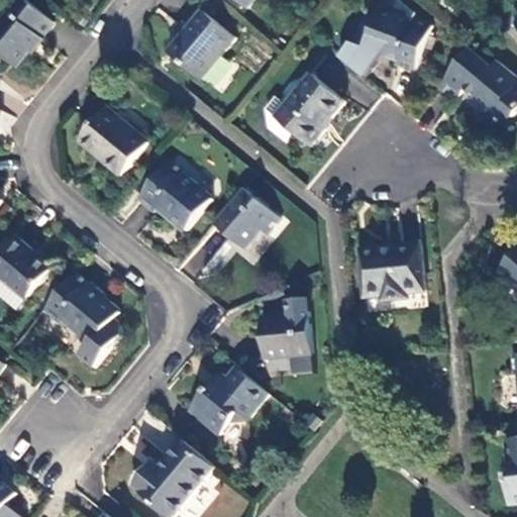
[(0,49),(21,67),(58,24),(26,0),(17,0),(9,10),(13,13),(0,29),(0,49)]
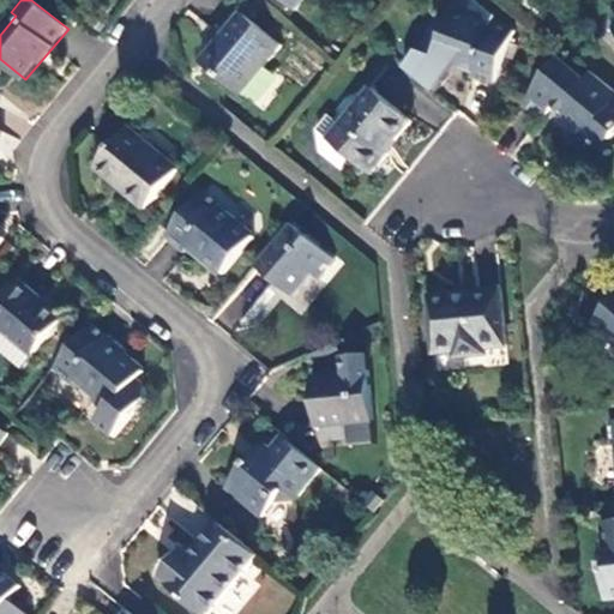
[(283,0),(296,11),(305,0),(283,0)]
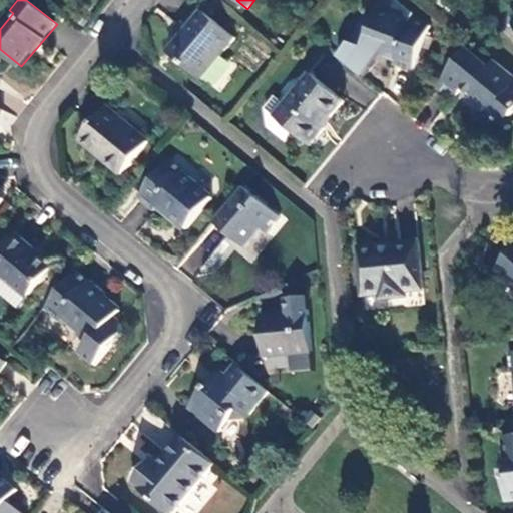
[(414,72),(432,28),(412,20),(411,22),(380,12),(365,49),(397,61),(396,66),(414,72)]
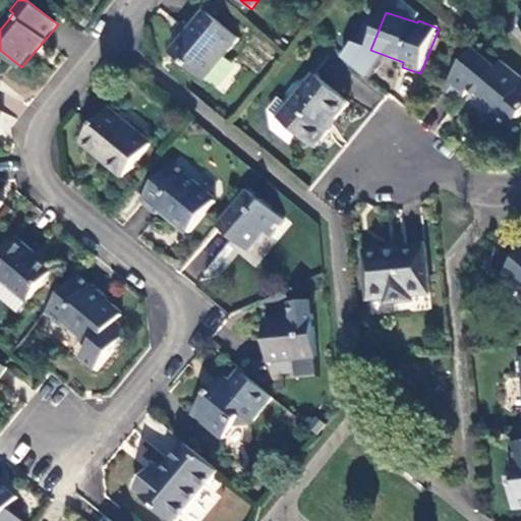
[(207,13),(173,56),(207,82),(240,41),(207,13)]
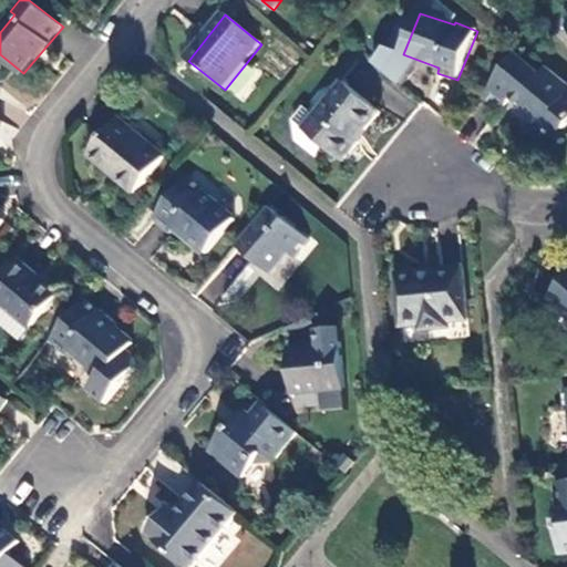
[(566,84),(547,69),(543,76),(518,58),(486,98),(504,112),(513,101),(523,107),(519,112),(537,124),(543,120),(557,131),(566,130),(566,84)]
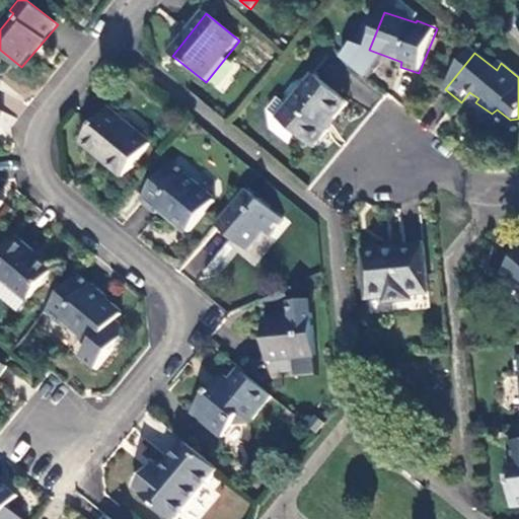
[(348,103),(314,76),(292,101),(295,104),(283,121),(314,148),(329,131),(326,128),(348,103)]
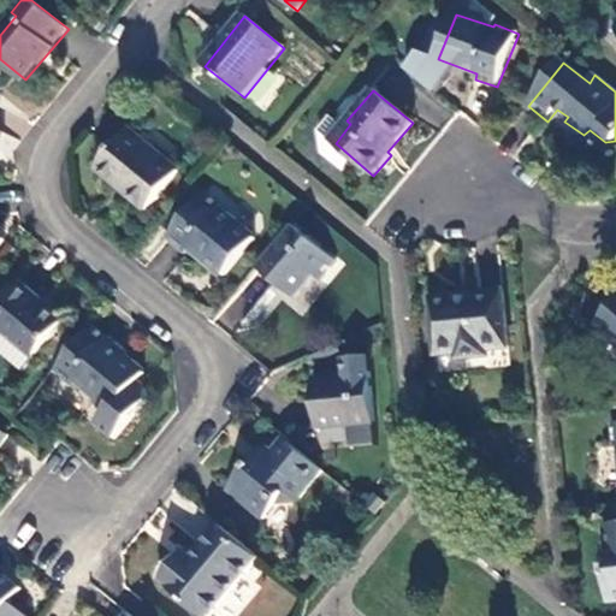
[(181,172),(131,131),(99,170),(148,212),(181,172)]
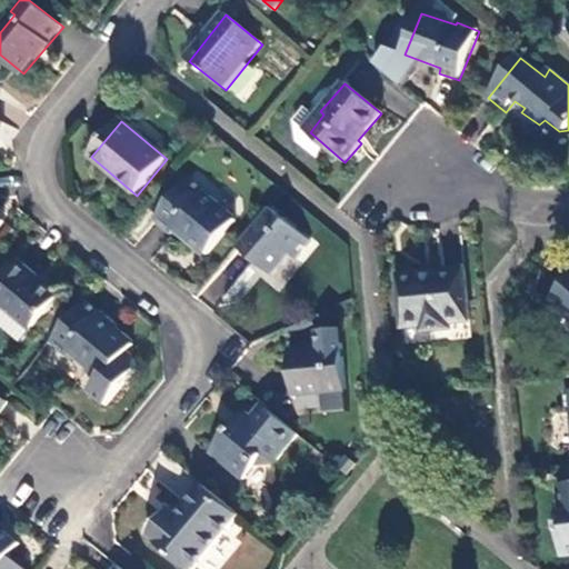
[(190,180),(158,221),(173,235),(177,230),(209,255),(236,222),(206,196),(207,193),(190,180)]
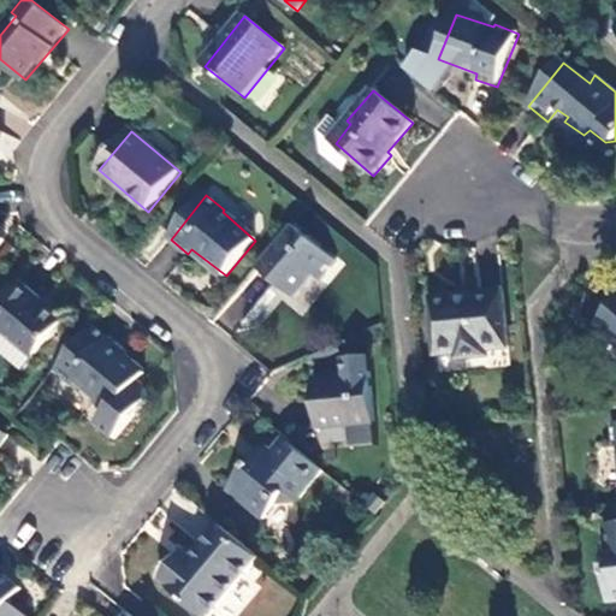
[(335,262),(291,227),(258,271),(294,298),(314,276),(320,280),(335,262)]
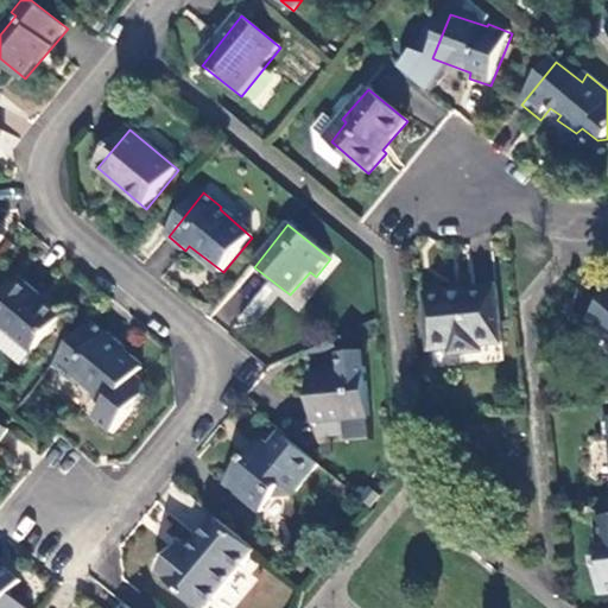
[(20,280),(0,303),(0,327),(36,355),(64,320),(36,297),(38,293),(20,280)]
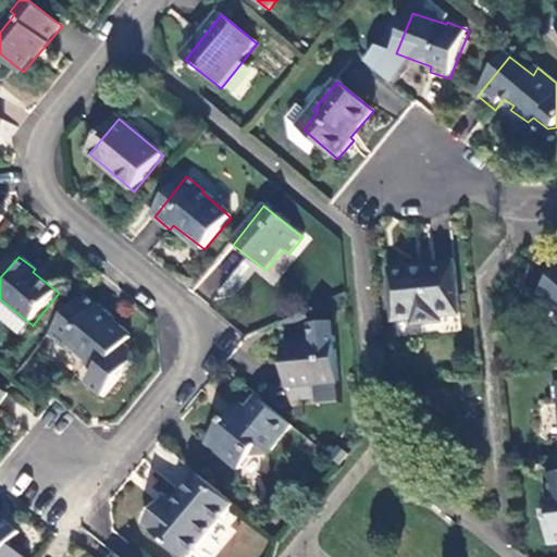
[(456,264),(392,271),(395,321),(413,321),(415,325),(442,323),(442,318),(460,316),(456,264)]
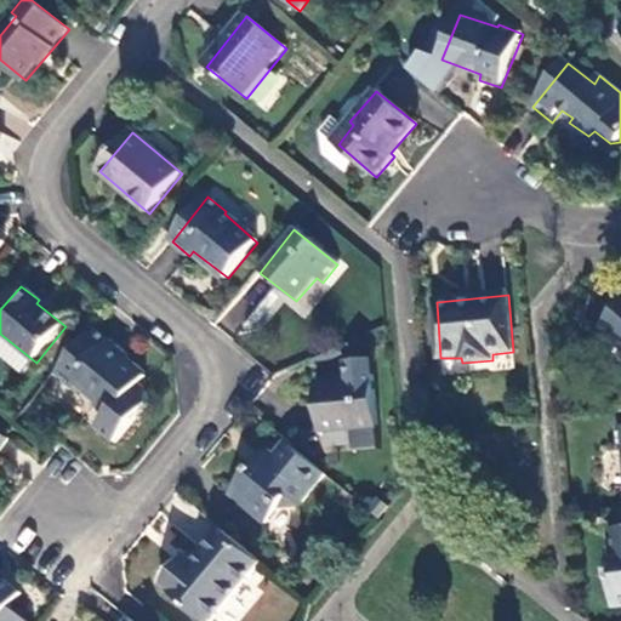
[(620,309),(597,339),(617,355),(620,349),(620,309)]
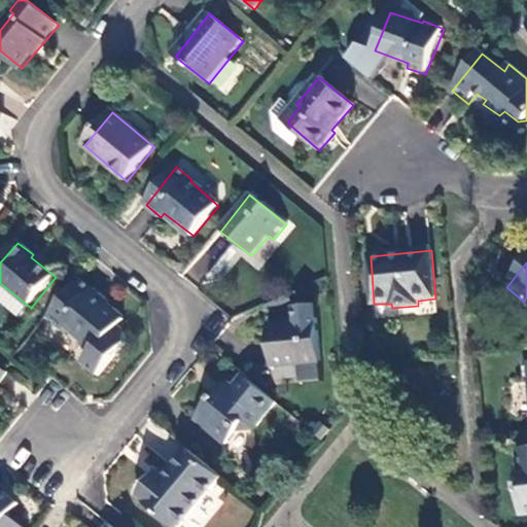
[(97,291),(80,279),(47,319),(64,331),(66,327),(83,342),(82,343),(94,352),(83,365),(99,378),(128,342),(128,335),(119,327),(126,321),(94,294),(97,291)]
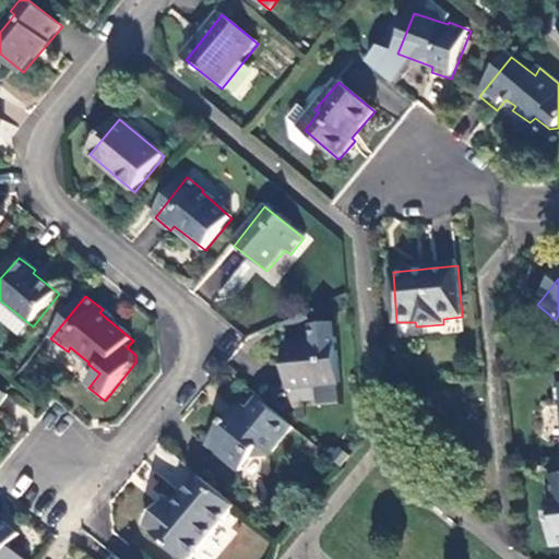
[(342,387),(337,340),(316,342),(317,345),(286,348),(290,391),(342,387)]
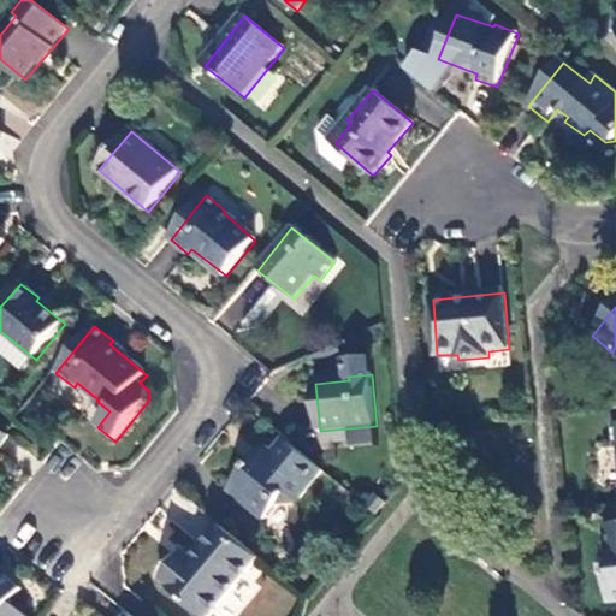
[(298,504),(324,473),(291,445),(277,461),(268,454),(256,468),(253,467),(231,492),(267,522),(280,507),(298,504)]
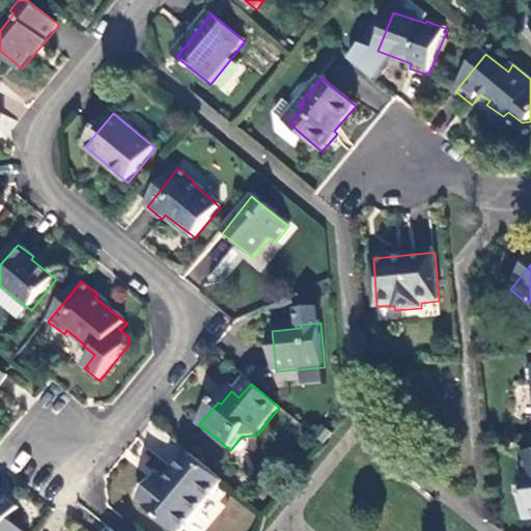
[(530,452),(521,453),(523,481),(522,481),(525,521),(530,520),(530,452)]
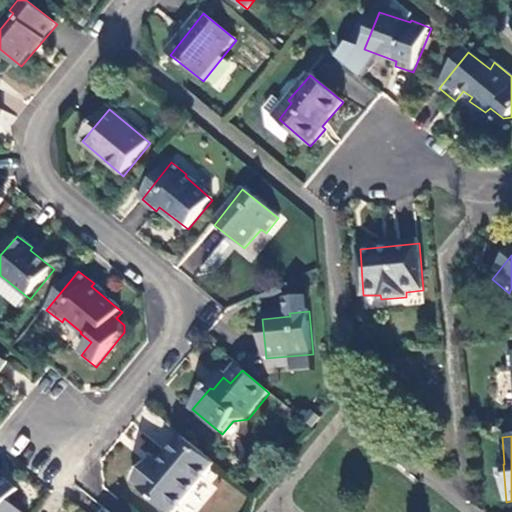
[(169,511),(176,511),(216,464),(182,437),(161,464),(155,471),(147,466),(134,480),(141,487),(141,488),(169,511)]
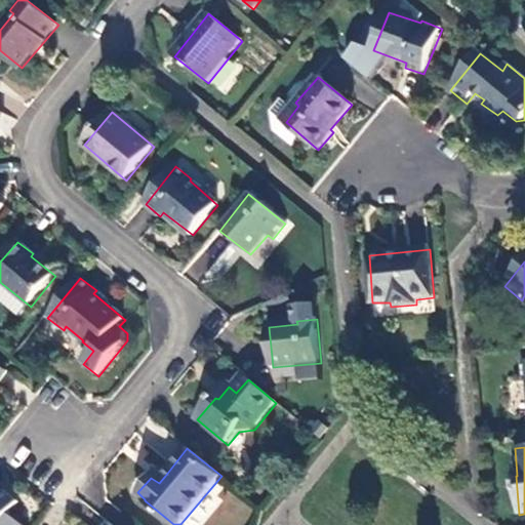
[(157,470),(151,478),(159,483),(165,476),(157,470)]
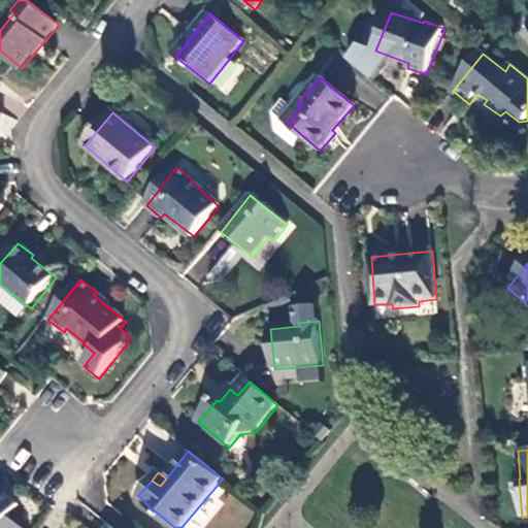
[(0,527),(1,527),(20,506),(0,490),(0,527)]
